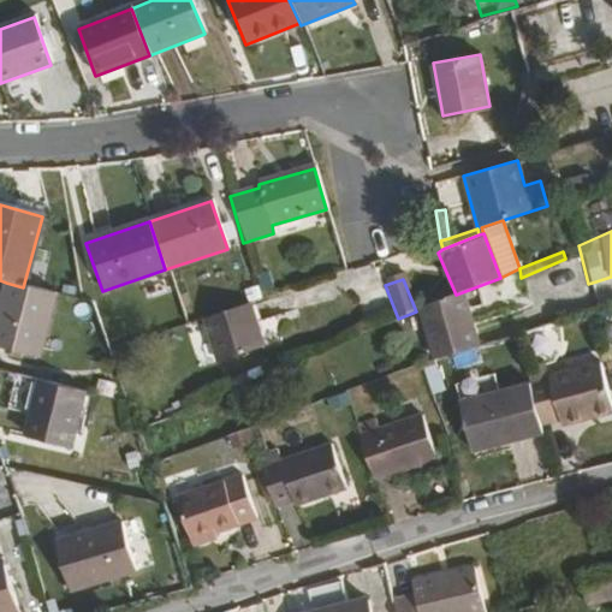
[(23,287),(6,283),(0,304),(0,348),(37,358),(55,295),(23,287)]
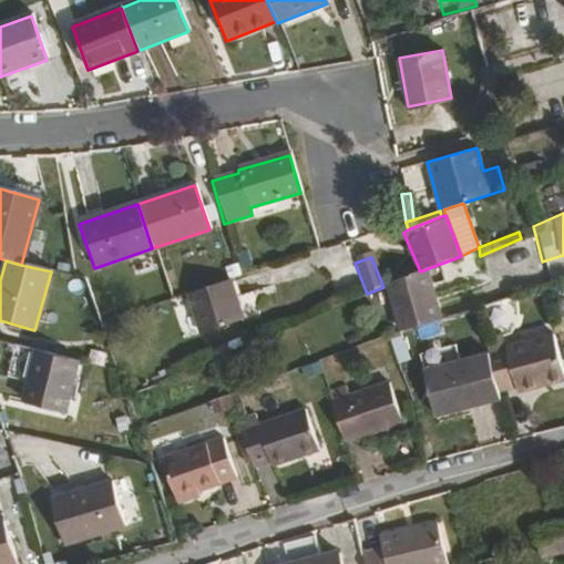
[(420,272),(391,284),(406,321),(448,304),(434,266),(420,272)]
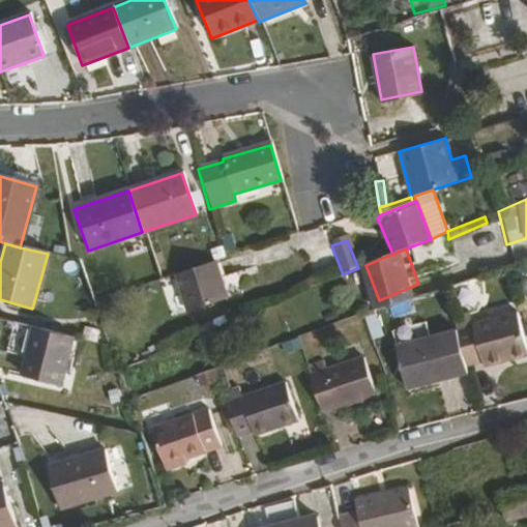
[(222,260),(182,273),(195,310),(233,296),(222,260)]
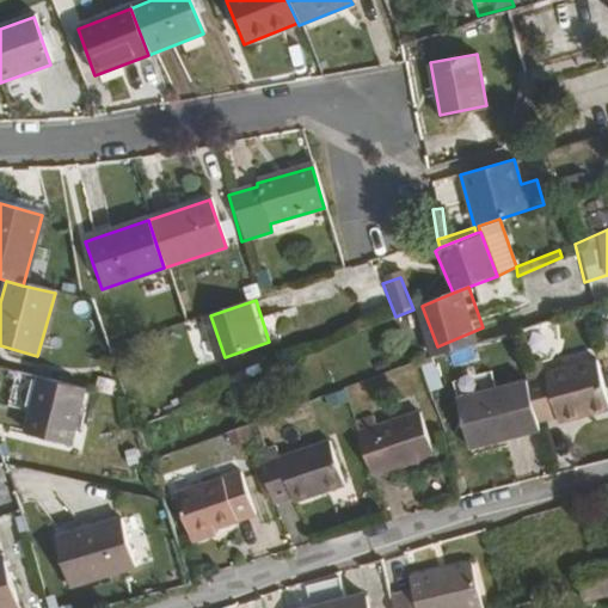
[(418,364),(430,397),(442,391),(430,360),(418,364)]
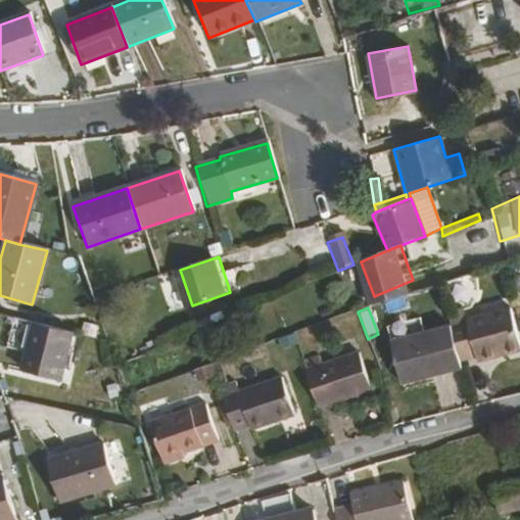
[(445,317),(450,328),(457,360),(474,357),(475,360),(519,346),(510,312),(466,324),(463,313),(445,317)]
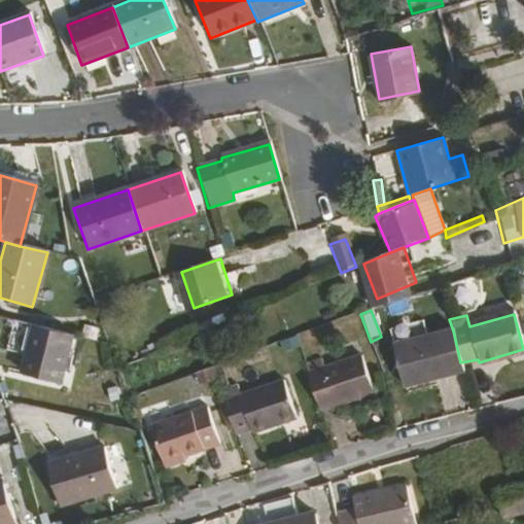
[(402,388),(463,373),(460,362),(453,330),(424,338),(419,322),(386,332),(402,388)]
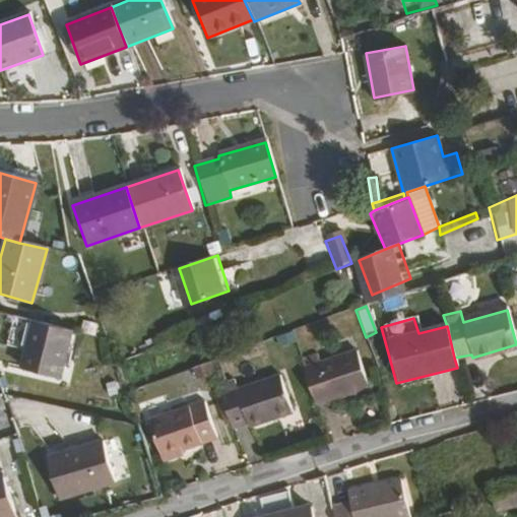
[(71,332),(33,321),(20,370),(58,379),(71,332)]
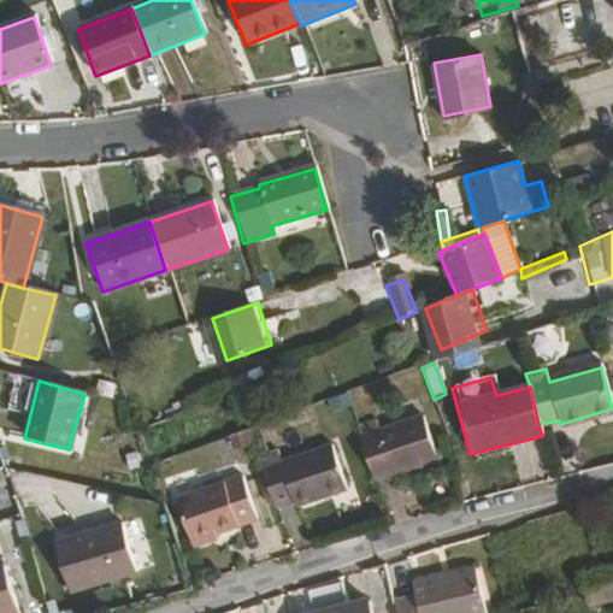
[(359,441),(373,483),(434,464),(420,420),(359,441)]
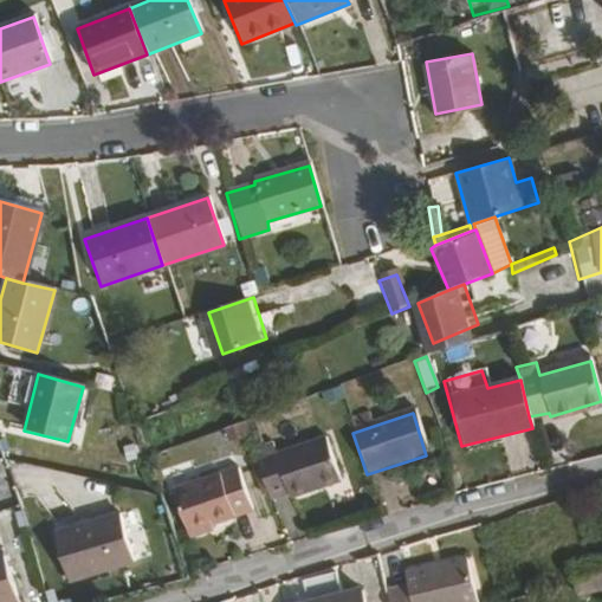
[(244,431),(241,424),(221,432),(224,438),(244,431)]
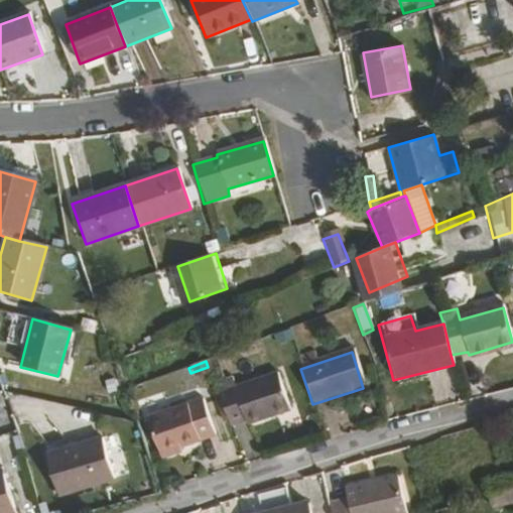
[(225,419),(228,427),(242,422),(244,427),(289,412),(277,375),(232,391),(229,382),(215,386),(216,389),(225,419)]
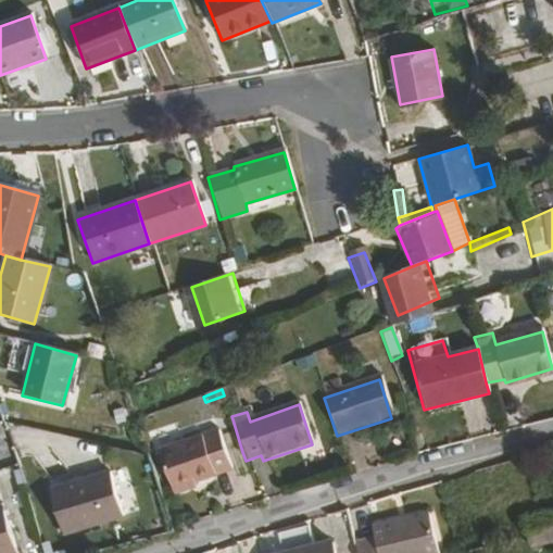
[(237,453),(242,452),(233,419),(226,423),(237,453)]
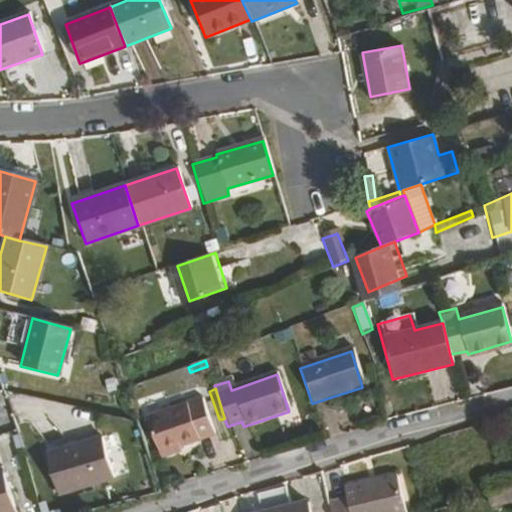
[(211,435),(200,400),(145,419),(156,452),(211,435)]
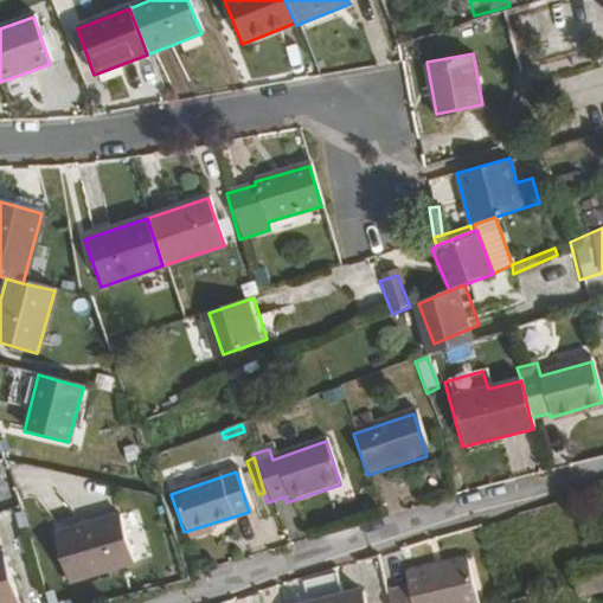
[(132,564),(120,515),(53,537),(66,583),(132,564)]
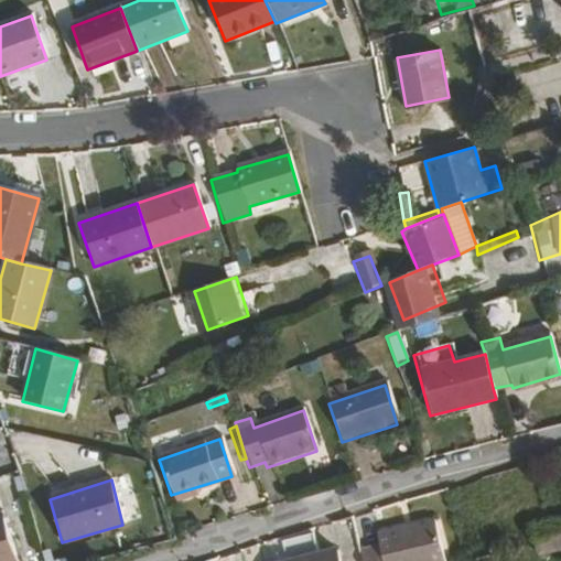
[(17,560),(2,518),(0,518),(0,560),(17,560)]
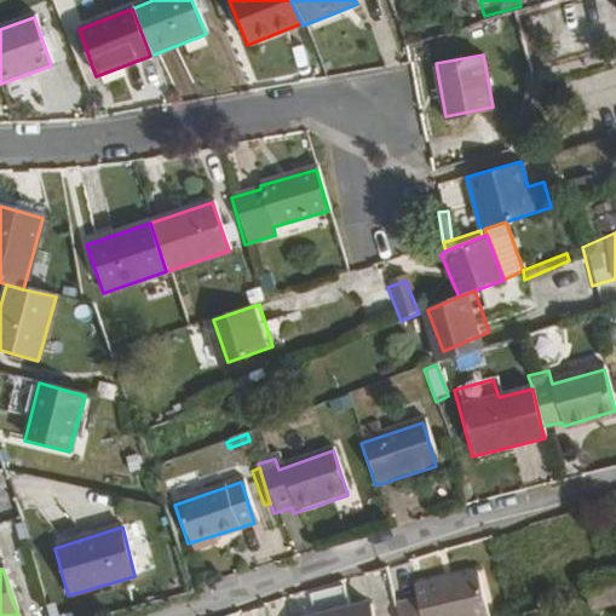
[(414,597),(391,600),(393,615),(485,615),(475,569),(412,583),(414,597)]
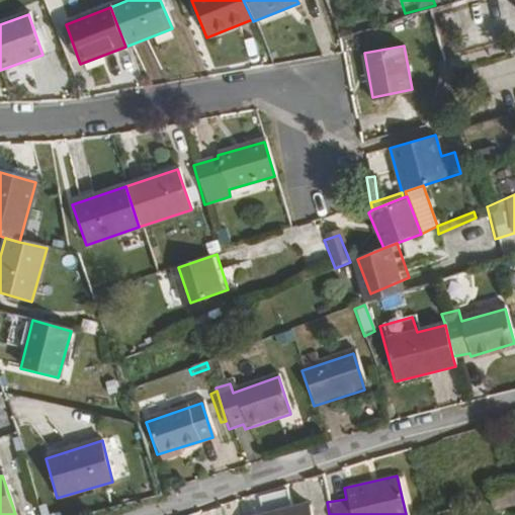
[(487,485),(490,500),(492,509),(514,502),(514,479),(499,483),(487,485)]
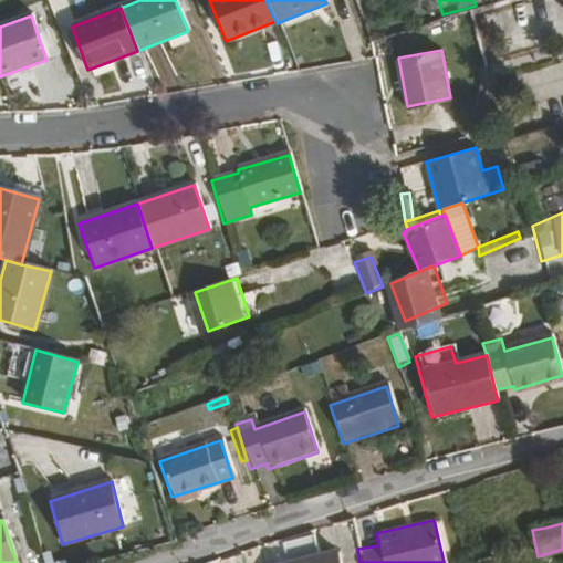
[(283,545),(285,559),(309,556),(306,543),(283,545)]
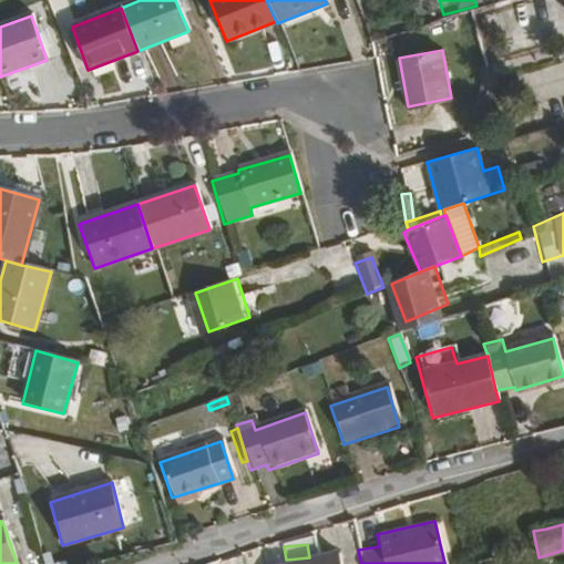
[(340,563),(338,554),(300,563),(340,563)]
